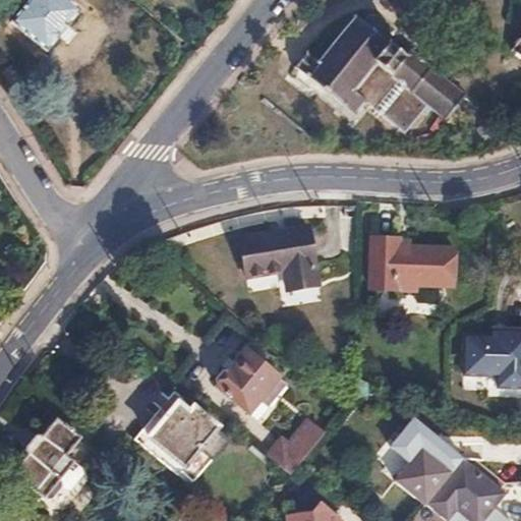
[(67,0),(29,0),(12,21),(48,51),(80,9),(67,0)]
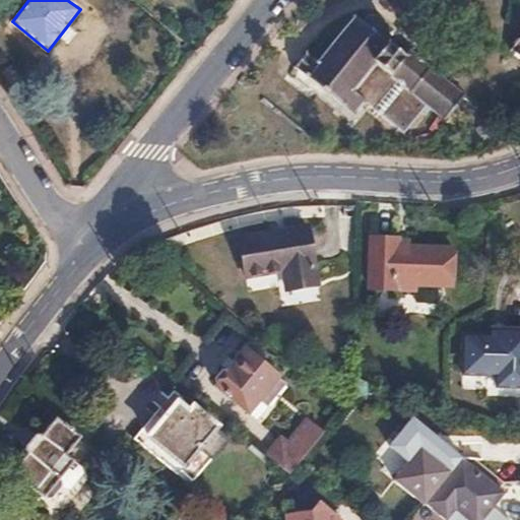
[(321,63),(309,77),(358,117),(369,105),(407,136),(432,107),(449,121),(470,95),(414,49),(406,58),(385,41),(392,30),(374,16),(366,25),(358,18),(321,63)]
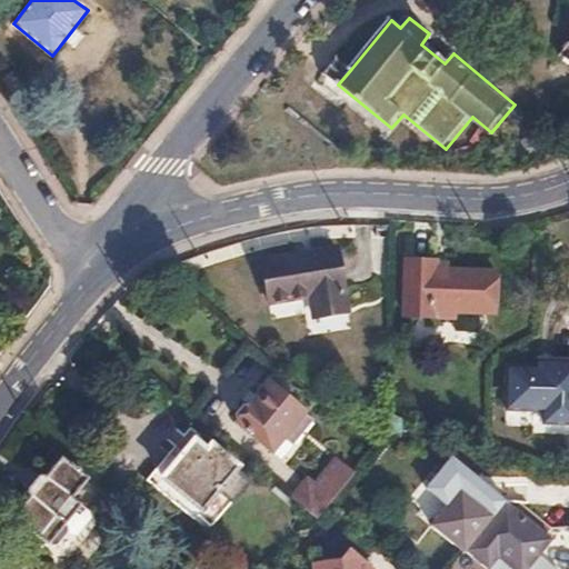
[(568,41),(559,53),(568,61),(568,41)]
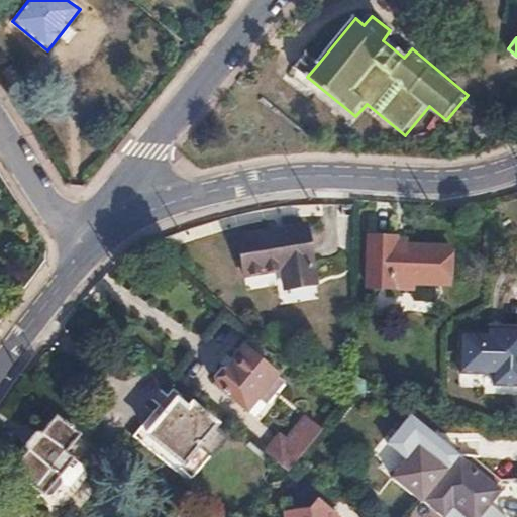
[(307,53),(295,67),(307,77),(319,63),(307,53)]
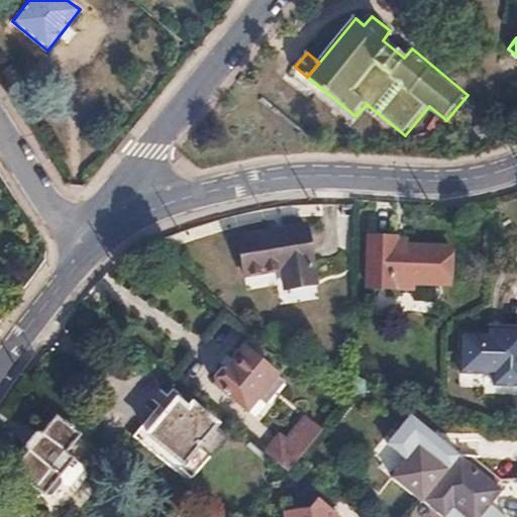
[(303,226),(236,237),(242,276),(279,269),(283,291),(313,285),(303,226)]
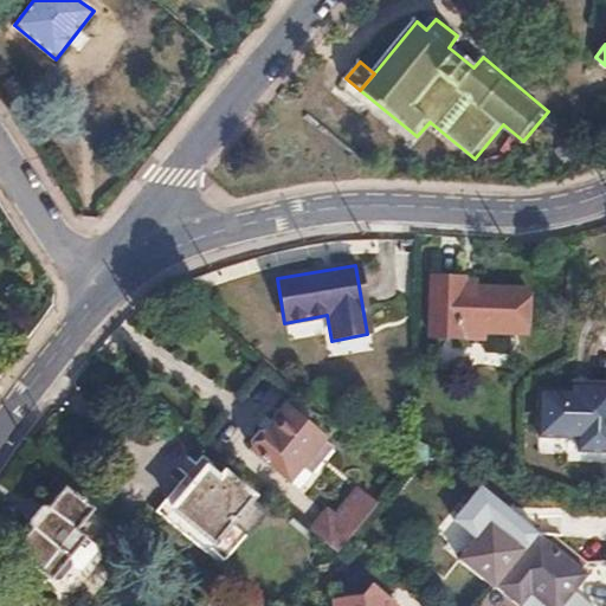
[(436,278),(433,339),(484,340),(485,331),(529,331),(530,290),(465,289),(465,279),(436,278)]
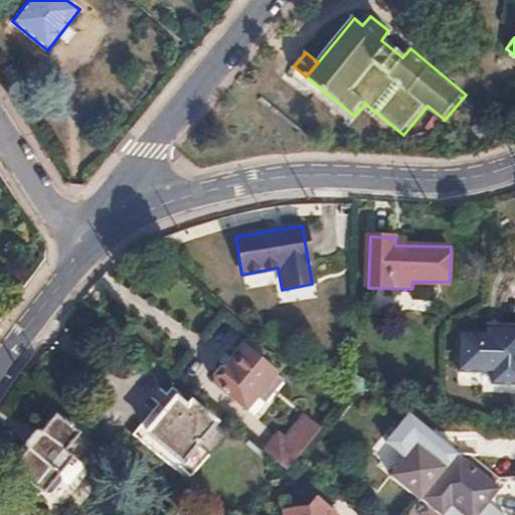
[(464,334),(462,370),(495,371),(494,383),(514,383),(514,329),(504,329),(504,335),(464,334)]
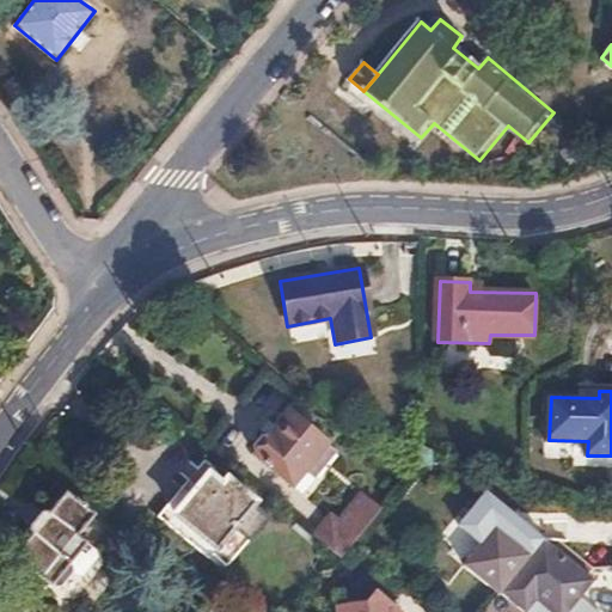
[(262,436),(255,446),(255,450),(258,452),(255,456),(292,485),(326,444),(289,412),(269,439),(265,436),(262,436)]
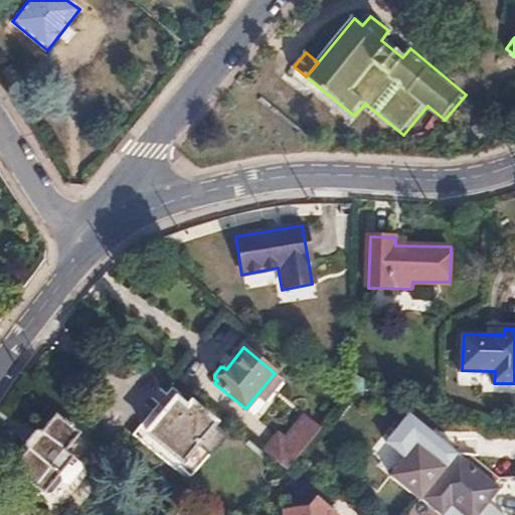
[(147,411),(134,428),(145,438),(141,443),(165,462),(172,455),(182,463),(208,431),(173,402),(158,420),(147,411)]
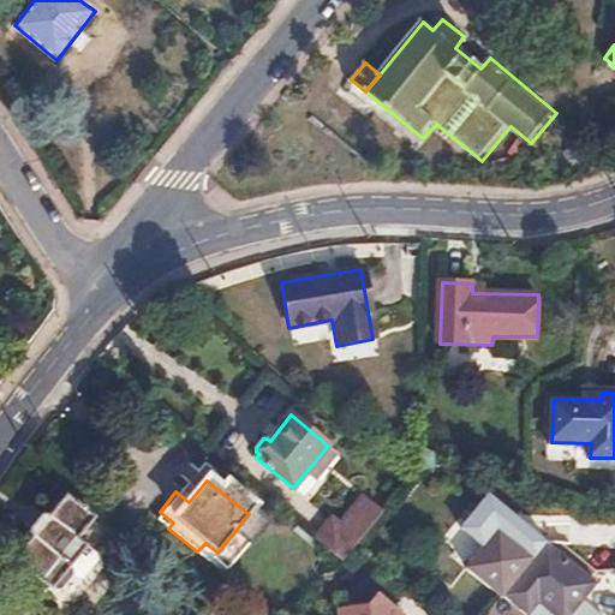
[(334,518),(316,539),(342,561),(352,550),(384,511),(365,495),(342,524),(334,518)]
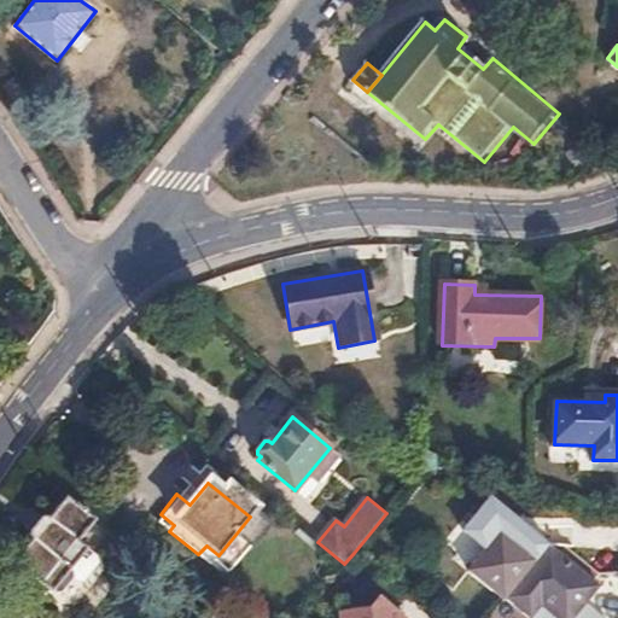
[(30,543),(13,564),(22,571),(21,573),(31,583),(34,581),(53,596),(60,595),(71,581),(87,579),(97,566),(97,557),(79,542),(94,522),(88,517),(89,513),(77,503),(75,506),(68,499),(51,519),(42,518),(27,537),(30,543)]
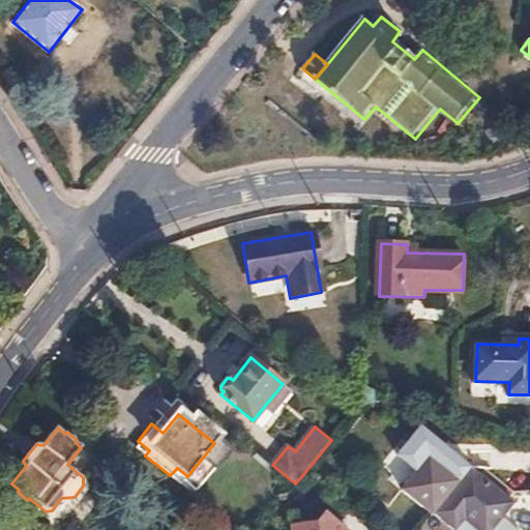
[(429,455),(402,489),(432,513),(433,512),(454,529),(463,520),(475,529),(491,529),(514,502),(470,467),(459,479),(429,455)]
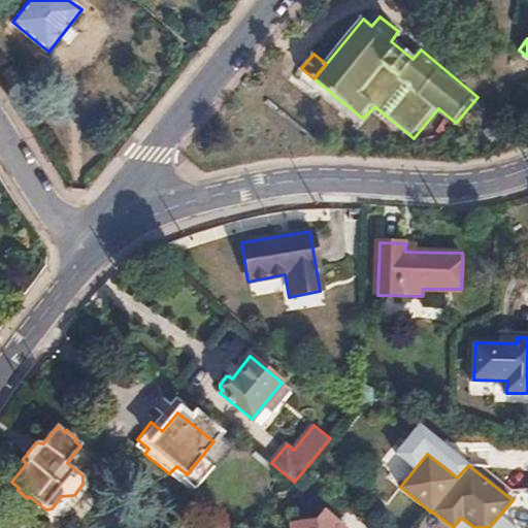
[(289,527),(342,527),(342,524),(322,507),(312,519),(289,522),(289,527)]
